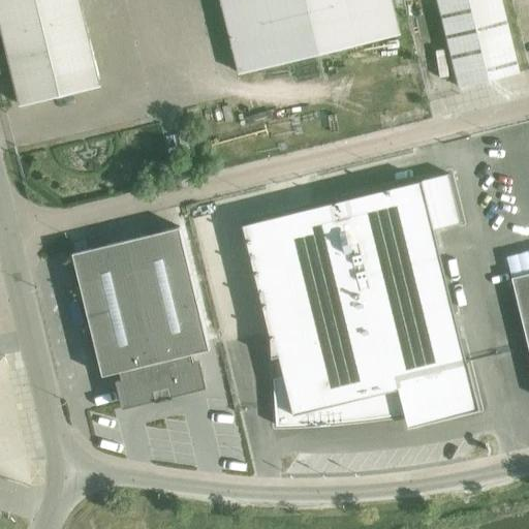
[(0,0),(0,22),(21,105),(73,92),(72,86),(99,80),(80,0),(0,0)]
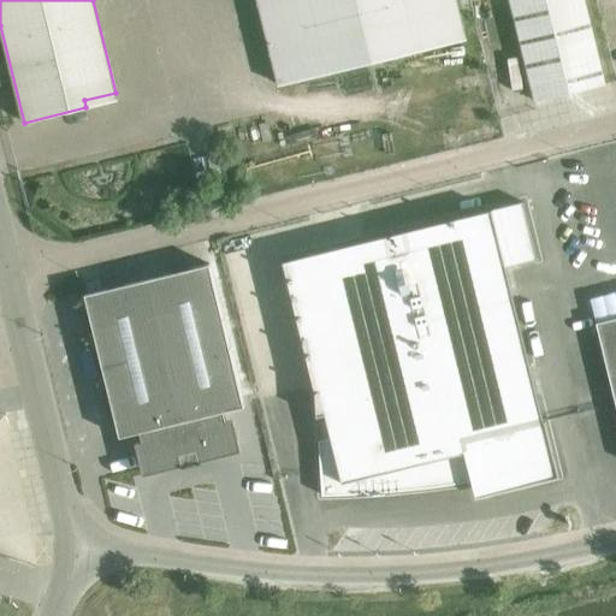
[(466,40),(455,0),(256,0),(278,86),(466,40)]
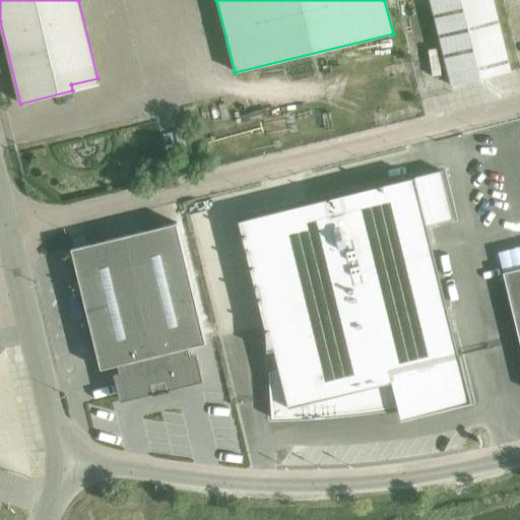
[(430,0),(451,86),(511,71),(493,0),(430,0)]
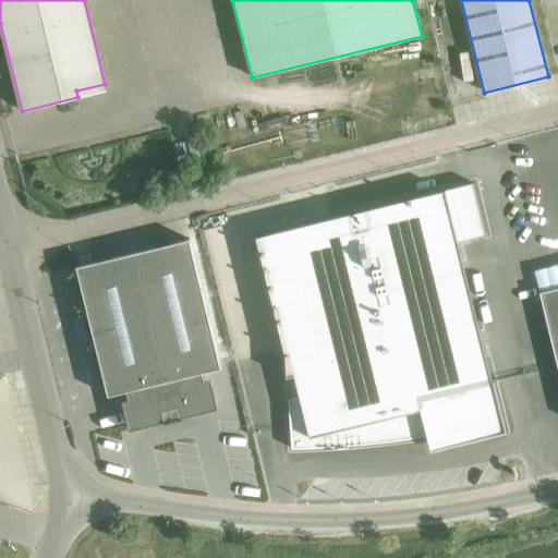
[(469,180),(253,238),(283,352),(291,448),(360,445),(427,434),(432,449),(507,428),(493,375),(492,375),(455,239),(482,231),(469,180)]
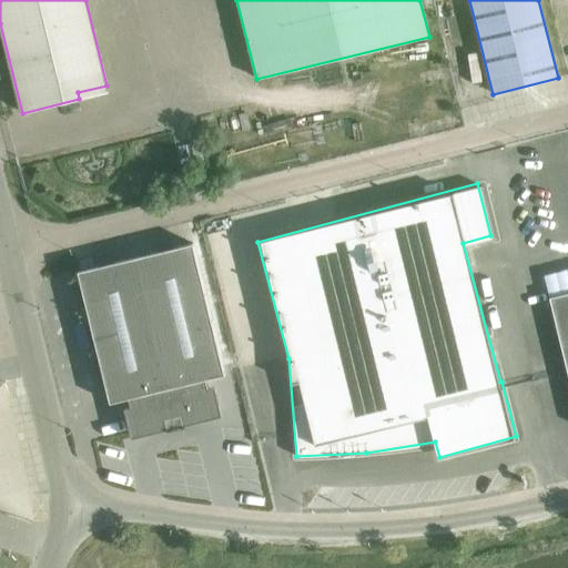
[(78,272),(110,403),(129,398),(135,428),(213,409),(206,379),(224,375),(193,244),(78,272)]
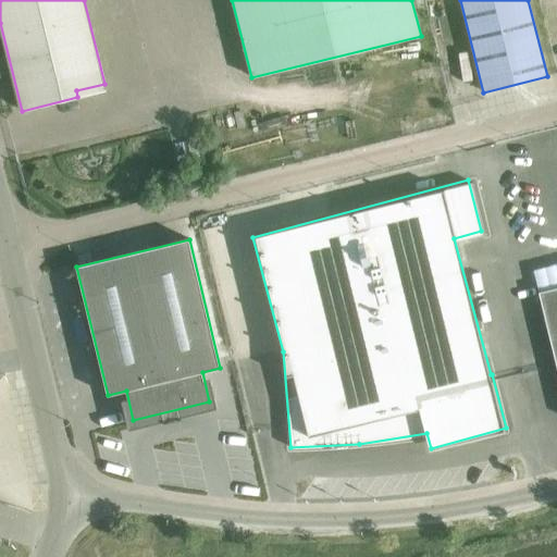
[(556,368),(556,287),(539,293),(556,368)]
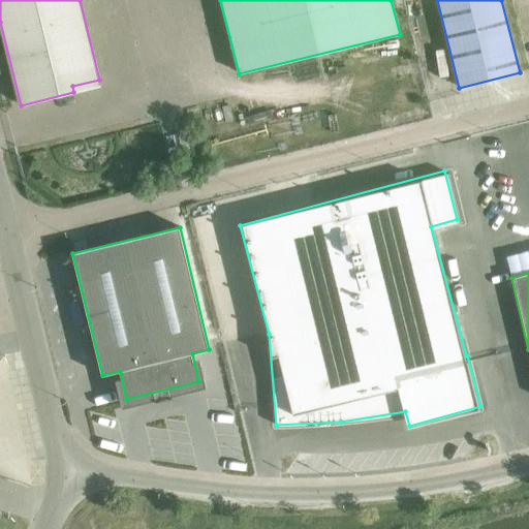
All buildings are outlined.
